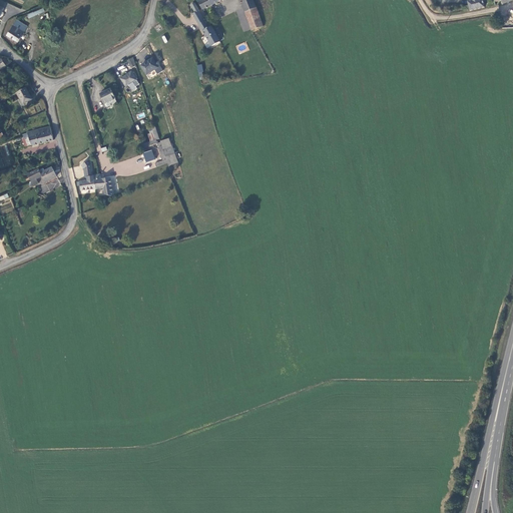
[(199,0),(198,1),(203,10),(222,0),(199,0)]
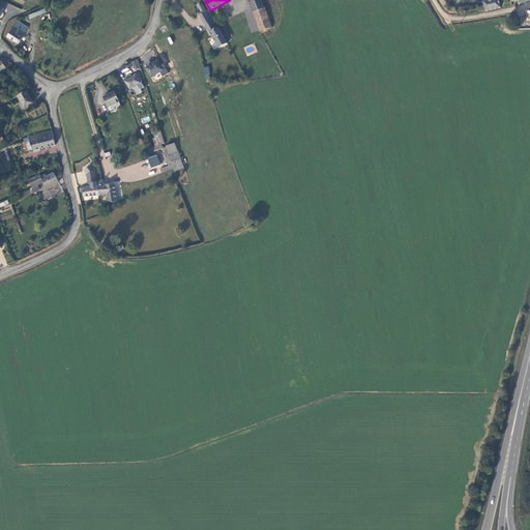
[(247,0),(253,13),(264,8),(260,0),(247,0)]
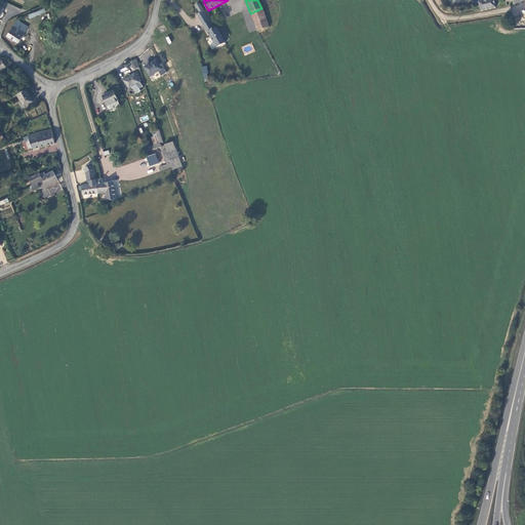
[(481,11),(496,8),(494,0),(481,0),(478,1),(481,11)]
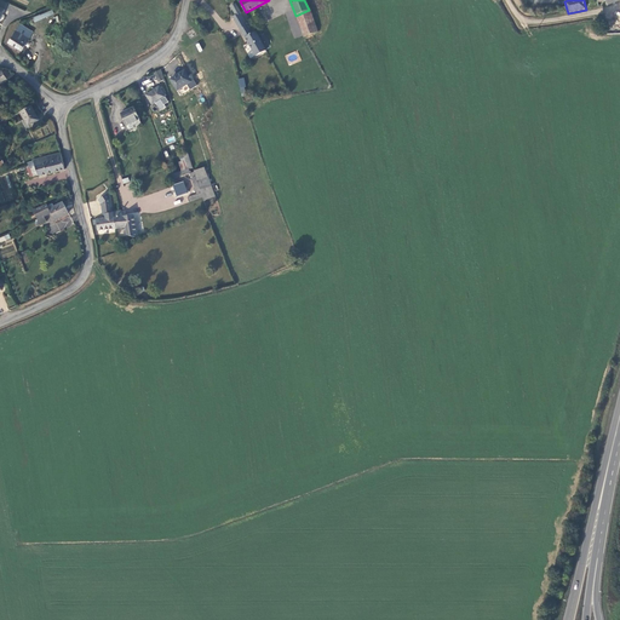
[(230,4),(237,17),(241,15),(235,3),(230,4)]
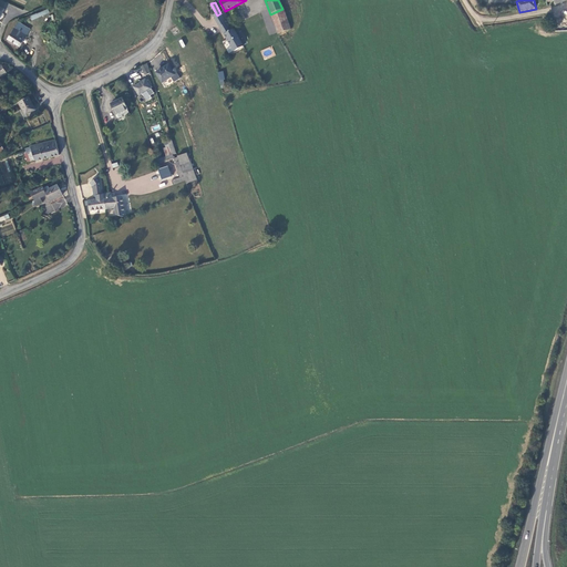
[(31,20),(50,13),(48,9),(30,16),(31,20)]
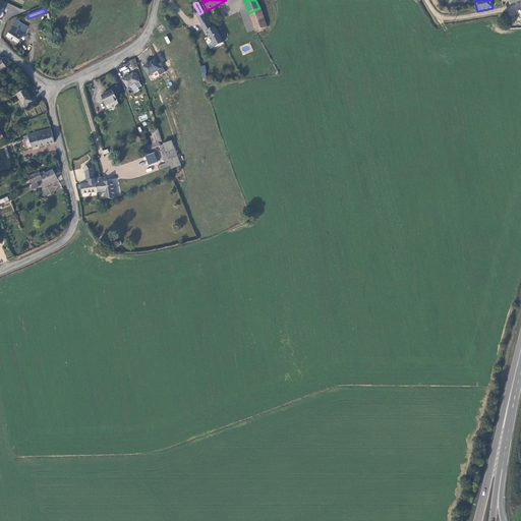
[(259,8),(248,13),(255,31),(266,26),(259,8)]
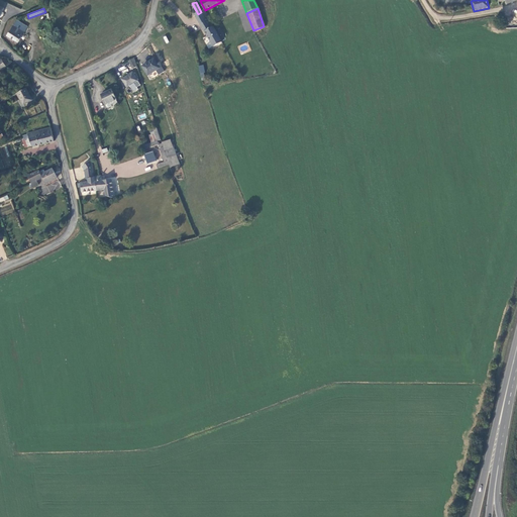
[(198,14),(195,15),(212,47),(222,42),(214,27),(210,29),(201,12),(198,14)]
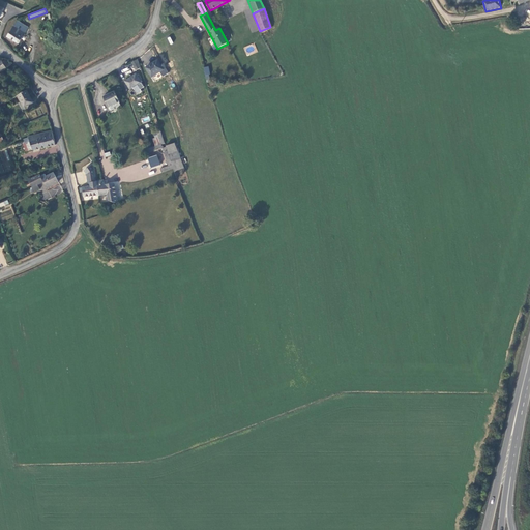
[(246,16),(251,33),(258,31),(255,20),(251,20),(249,15),(246,16)]
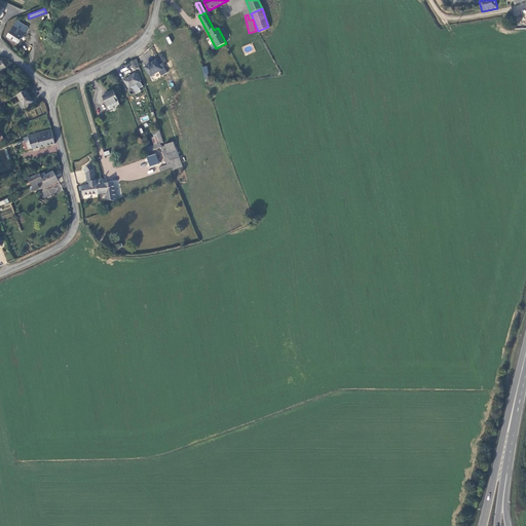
[(12,27),(6,37),(19,43),(28,28),(15,22),(12,27)]
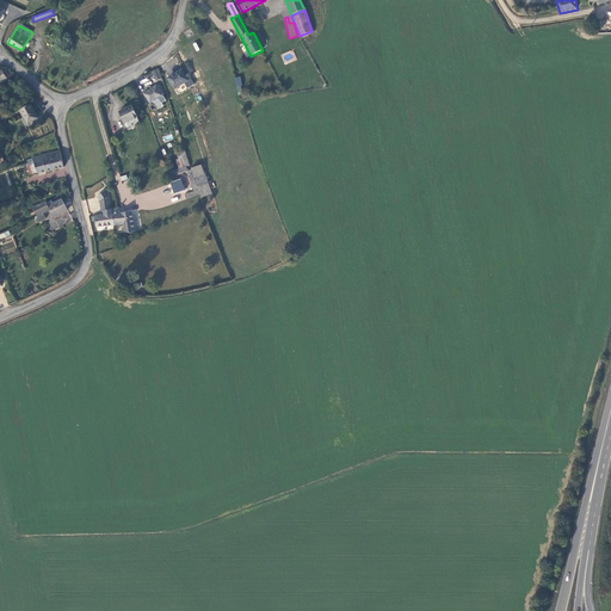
[(0,84),(8,80),(11,75),(7,71),(4,73),(1,71),(0,71),(0,84)]
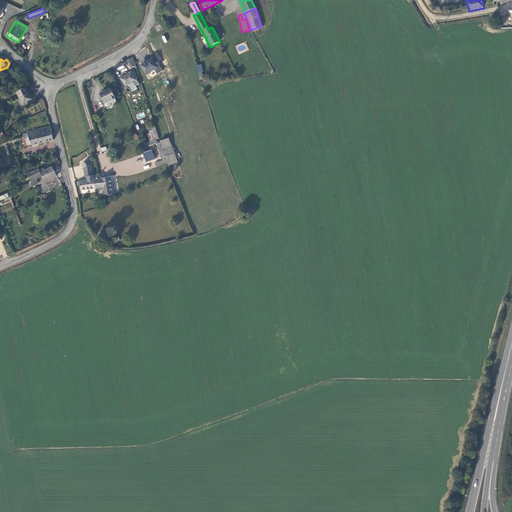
[(151,59),(140,66),(145,75),(156,68),(151,59)]
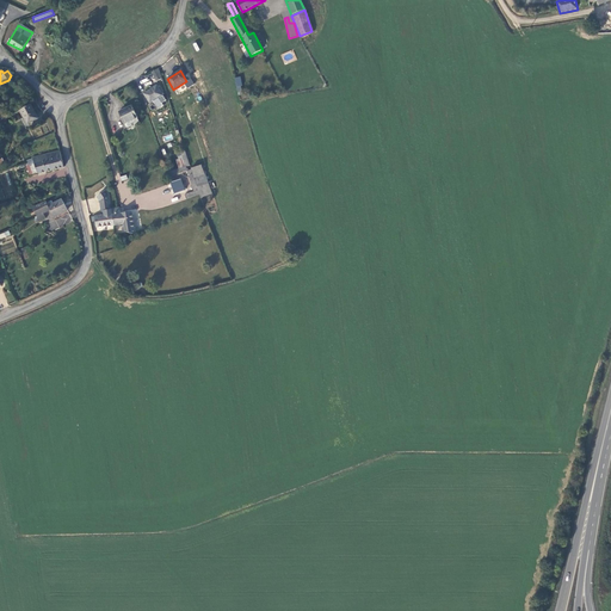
[(156,86),(143,93),(149,104),(162,97),(156,86)]
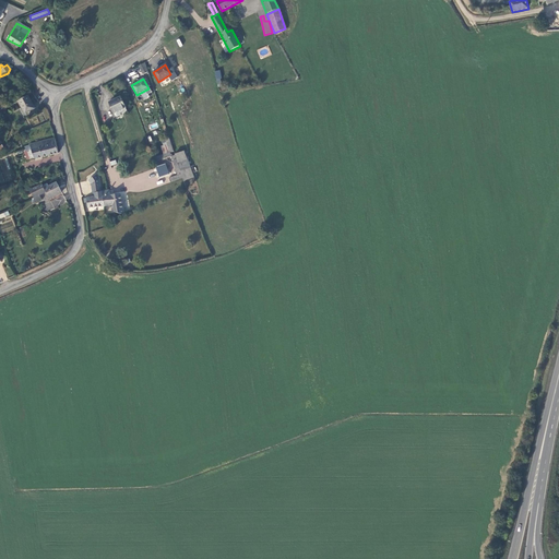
[(28,95),(19,100),(25,113),(35,107),(28,95)]
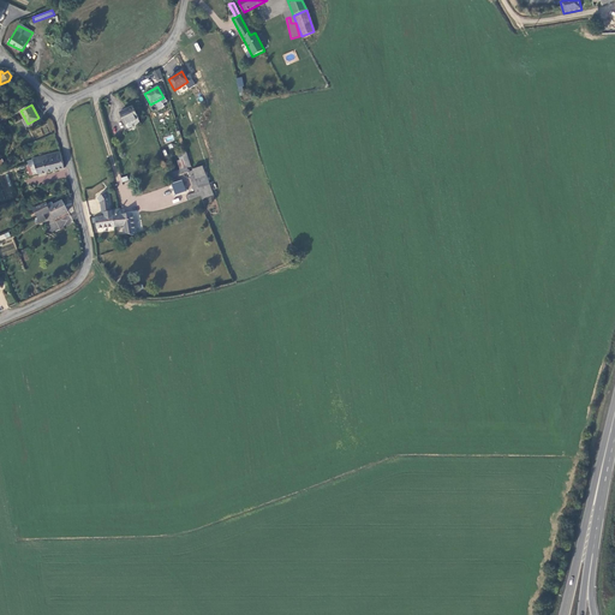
[(124,126),(126,132),(142,124),(132,106),(120,113),(126,125),(124,126)]
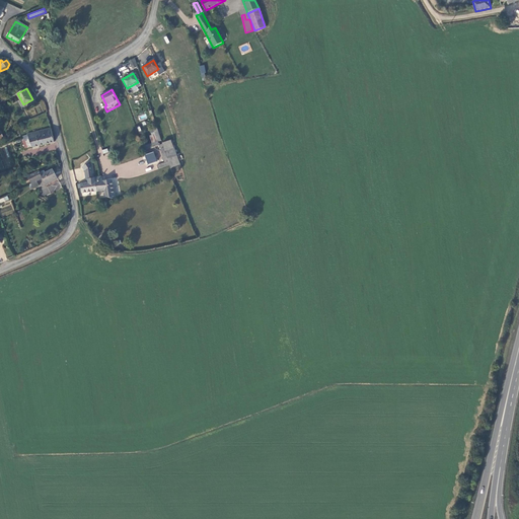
[(142,143),(140,144),(143,150),(146,149),(159,145),(163,144),(157,128),(155,129),(156,131),(154,132),(156,137),(151,139),(152,143),(157,142),(158,143),(143,146),(142,143)]
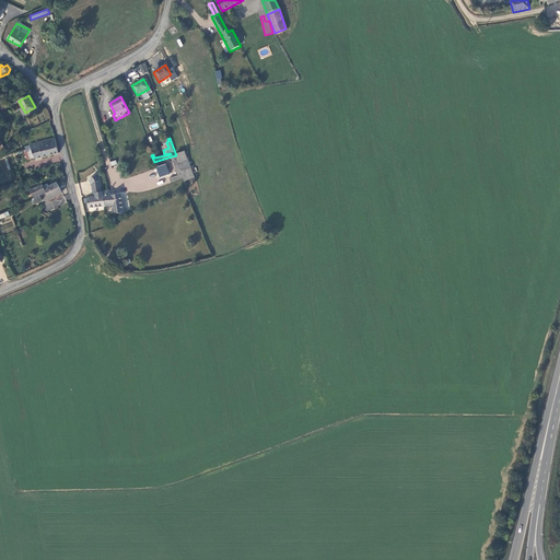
[(59,154),(55,139),(26,146),(27,151),(33,150),(35,159),(59,154)]
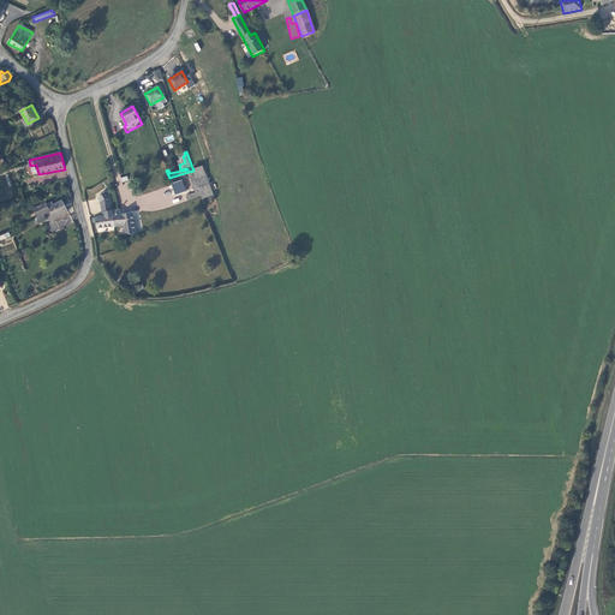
[(196,180),(207,177),(203,168),(193,171),(196,180)]
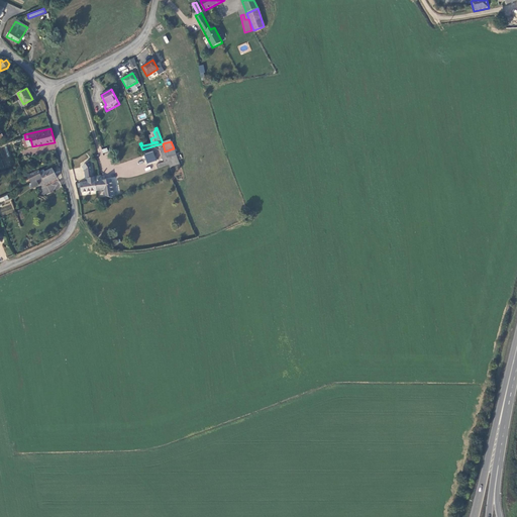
[(169,166),(170,168),(180,165),(175,148),(174,148),(165,151),(167,158),(169,166)]
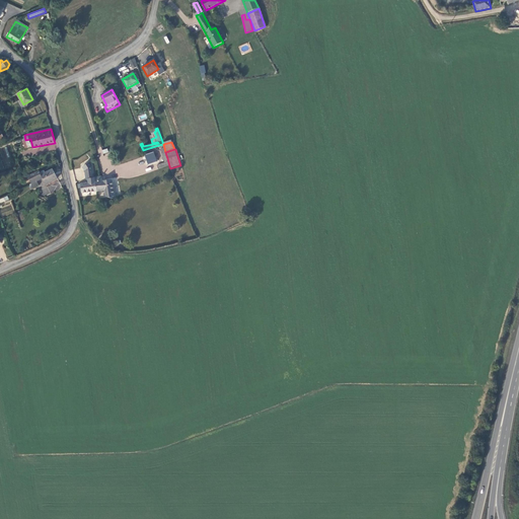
[(154,163),(157,161),(155,155),(147,159),(149,165),(154,163)]
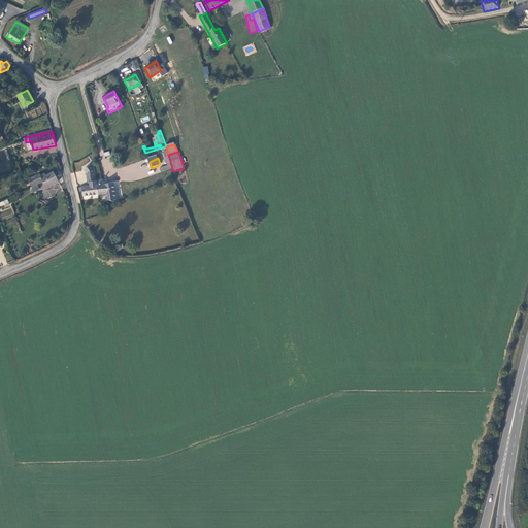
[(162,172),(172,169),(170,161),(166,162),(168,167),(160,169),(162,172)]
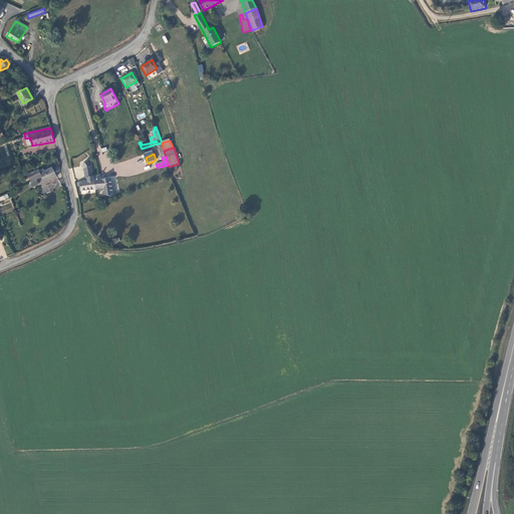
[(81,192),(95,191),(93,176),(92,169),(90,161),(82,165),(84,169),(84,177),(87,177),(87,181),(84,182),(77,182),(77,186),(80,186),(81,192)]
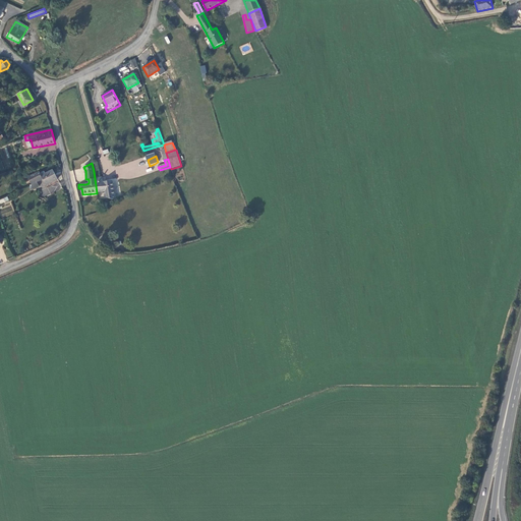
[(40,173),(40,171),(29,176),(32,184),(31,184),(33,187),(39,184),(38,182),(43,179),(46,184),(58,179),(54,170),(45,174),(44,171),(40,173)]
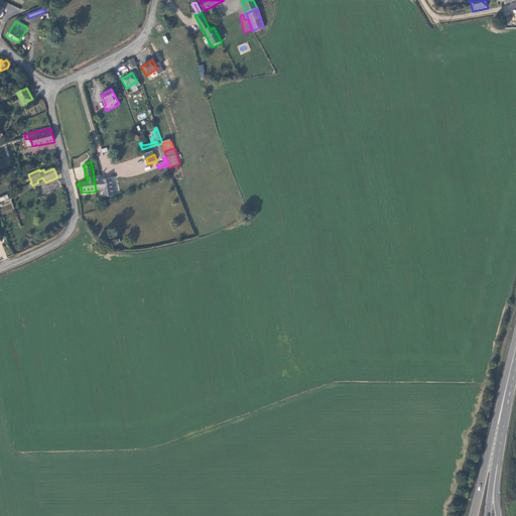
[(111,180),(101,180),(100,175),(94,176),(96,191),(106,190),(106,192),(104,192),(105,198),(113,198),(111,180)]
